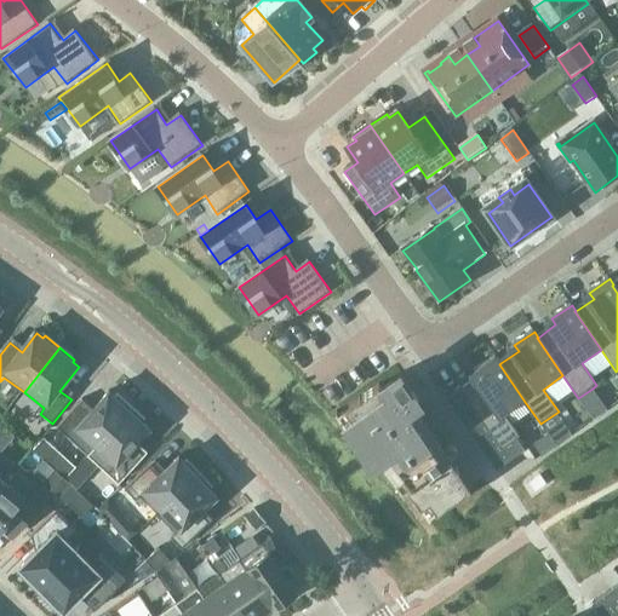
[(499,364),(501,363),(496,357),(476,372),(480,378),(461,391),(503,450),(518,439),(521,438),(505,415),(525,402),(499,364)]
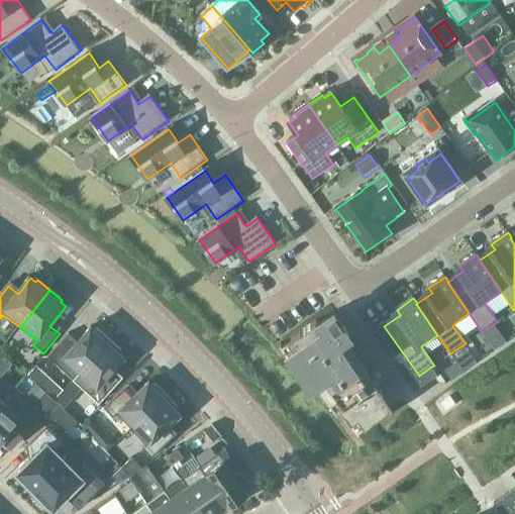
[(366,428),(394,408),(377,384),(372,388),(339,342),(355,331),(354,329),(349,333),(336,314),(319,325),(317,322),(289,341),(295,350),(288,355),(300,373),(301,372),(301,371),(304,368),(314,382),(321,377),(326,384),(319,389),(330,405),(337,400),(342,408),(341,409),(351,424),(358,419),(366,428)]
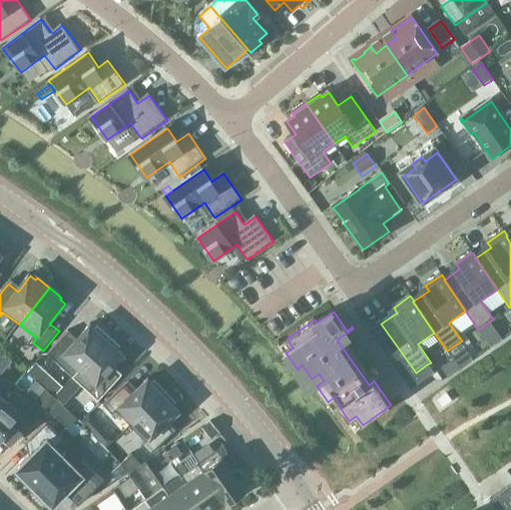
[(490,322),(478,330),(492,349),(503,341),(490,322)]
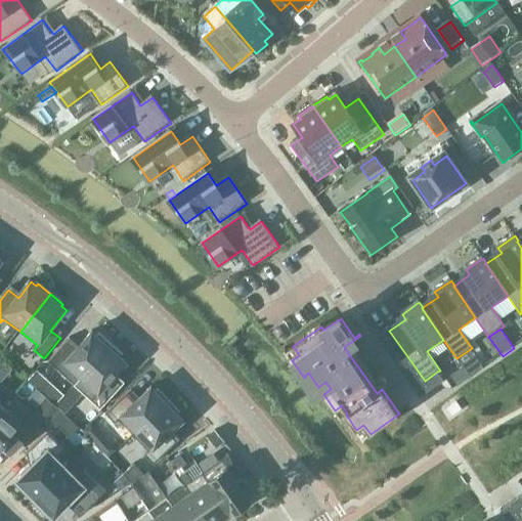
[(389,331),(378,339),(421,398),(444,382),(437,372),(425,381),(389,331)]
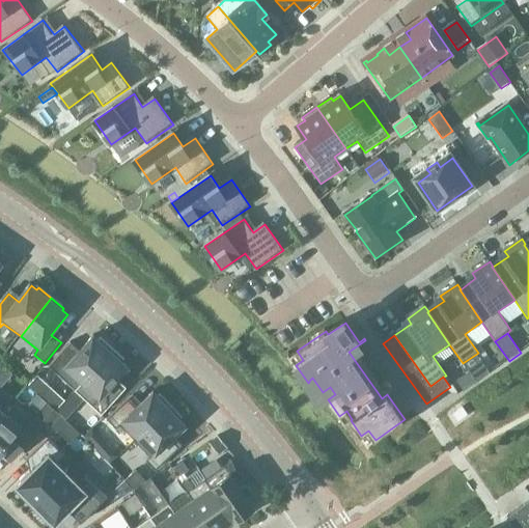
[(77,391),(113,351),(102,339),(100,341),(94,337),(77,357),(67,349),(50,367),(77,391)]
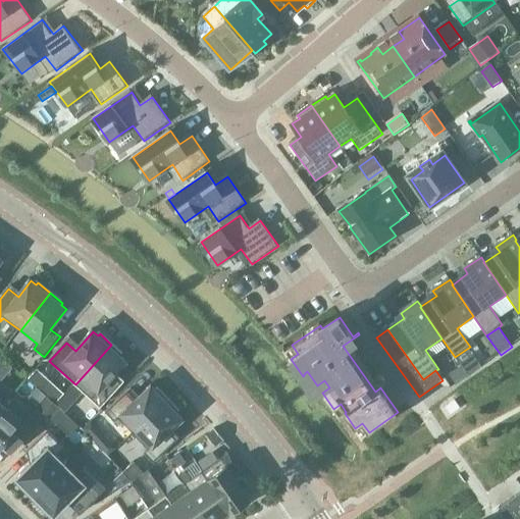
[(123,356),(111,345),(75,384),(101,408),(122,385),(113,377),(126,362),(121,358),(123,356)]
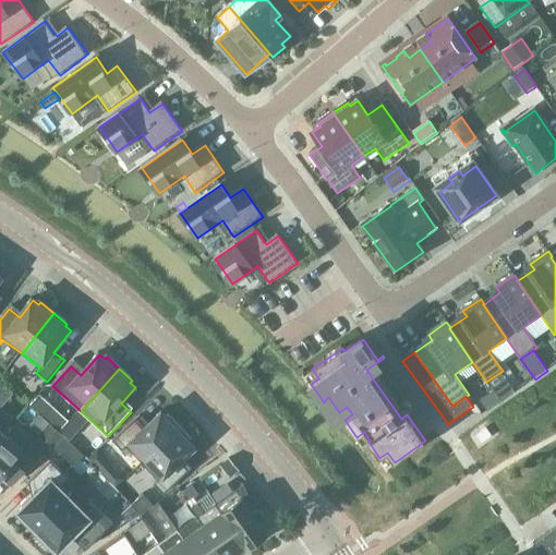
[(502,403),(516,394),(508,383),(494,393),(502,403)]
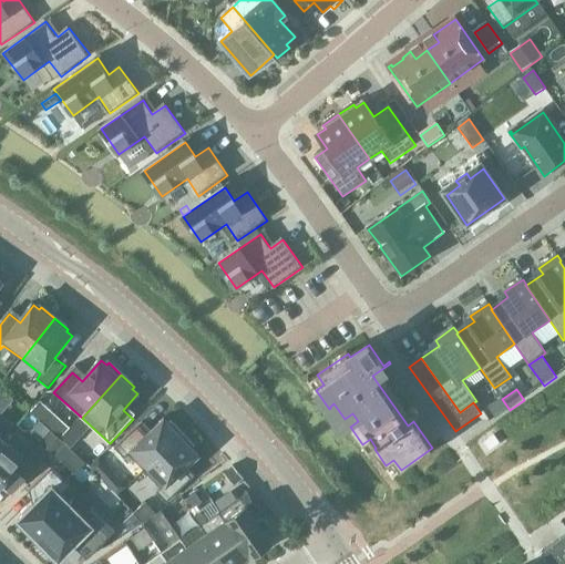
[(489,409),(495,419),(510,410),(502,399),(489,409)]
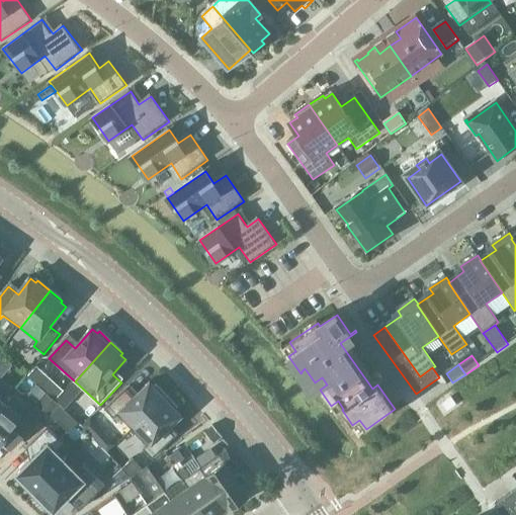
[(29,377),(44,391),(52,380),(37,368),(33,373),(29,377)]
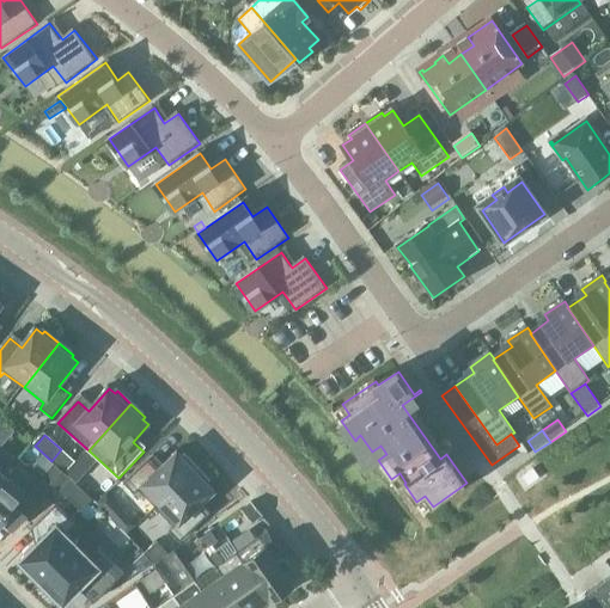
[(157,509),(199,470),(185,456),(183,459),(178,453),(160,468),(151,459),(124,484),(135,496),(140,491),(157,509)]
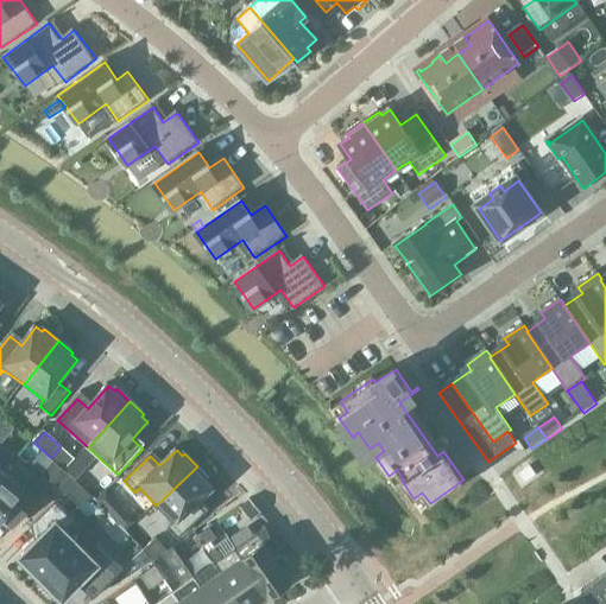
[(67,471),(71,476),(76,481),(87,470),(76,461),(67,471)]
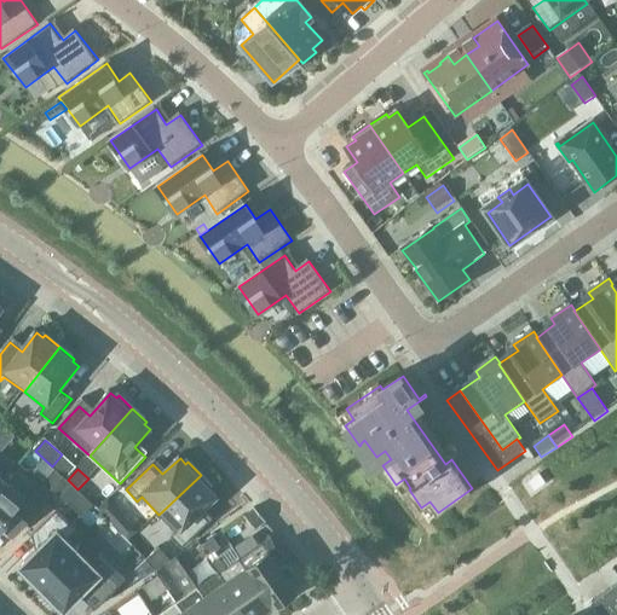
[(61,499),(62,498),(73,485),(68,480),(57,470),(45,483),(61,499)]
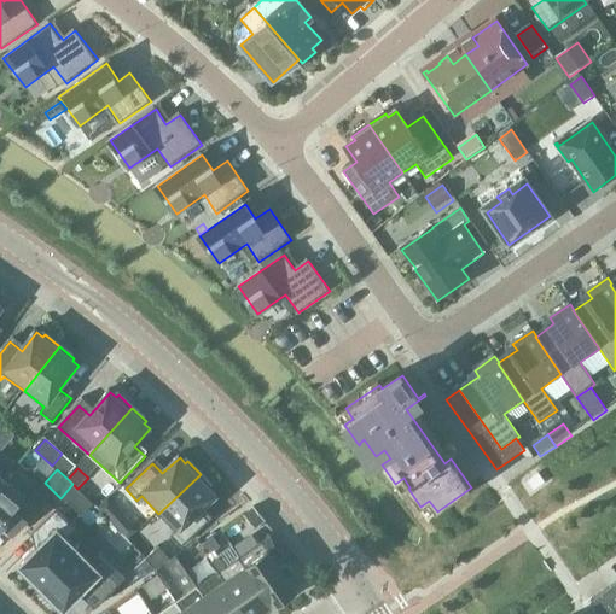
[(201,474),(158,514),(176,532),(172,537),(182,548),(209,522),(199,513),(216,496),(211,490),(214,489),(201,474)]
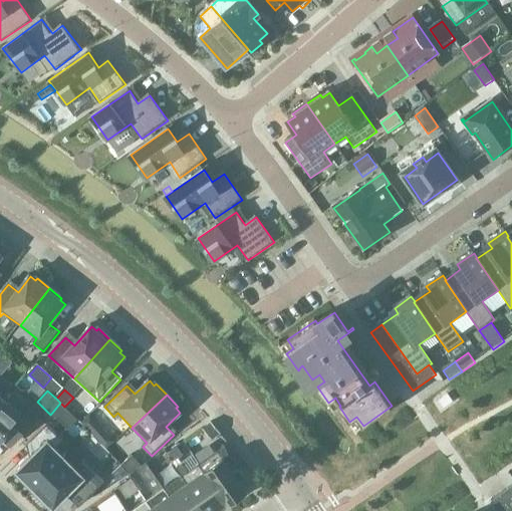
[(454,404),(449,396),(439,403),(445,410),(454,404)]
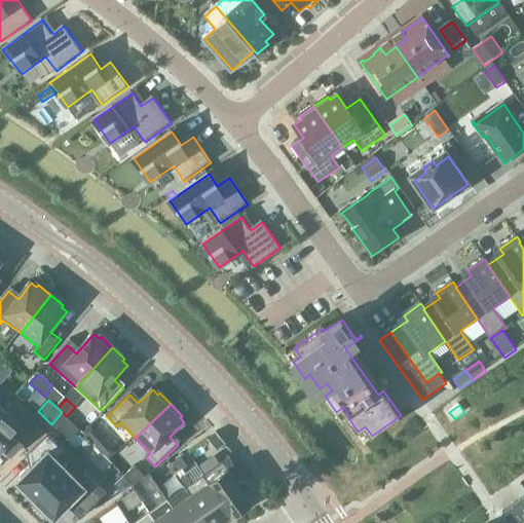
[(0,452),(9,442),(19,450),(38,427),(28,418),(22,425),(3,411),(0,414),(0,452)]
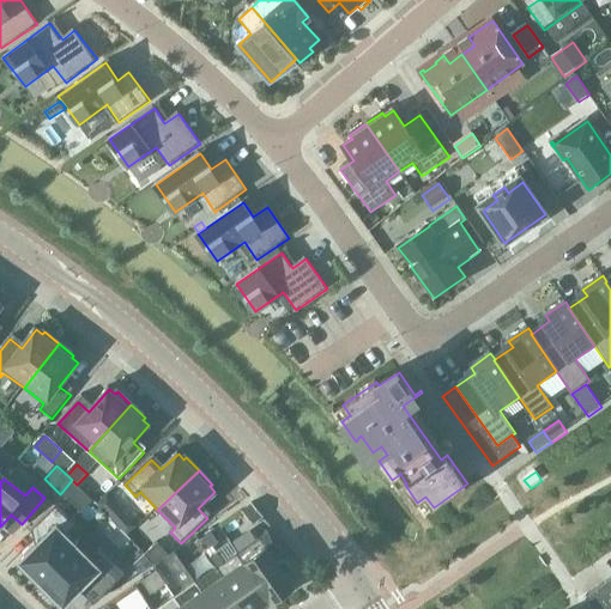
[(61,493),(71,501),(79,492),(82,489),(77,485),(72,480),(61,493)]
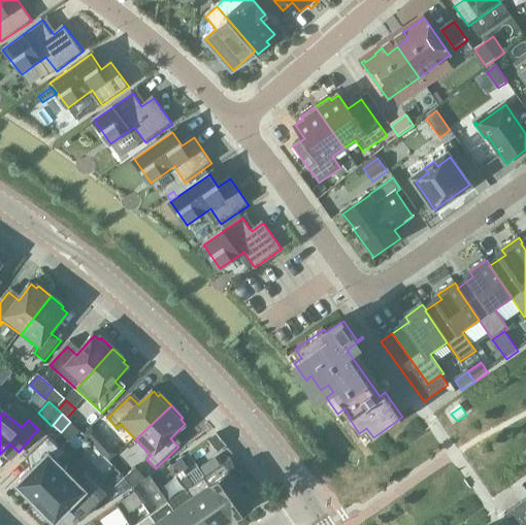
[(85,435),(90,440),(98,433),(93,428),(88,432),(85,435)]
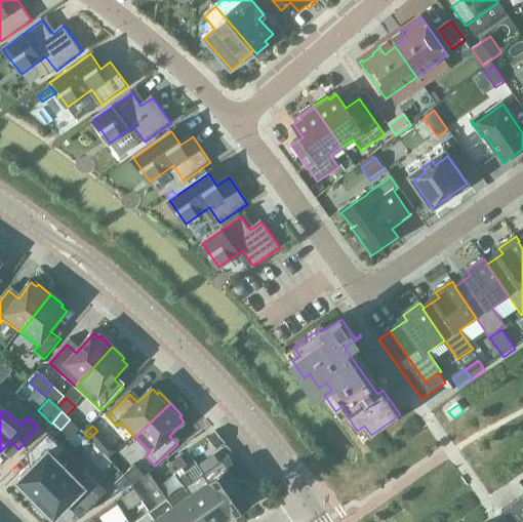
[(217,451),(227,444),(216,433),(208,439),(217,451)]
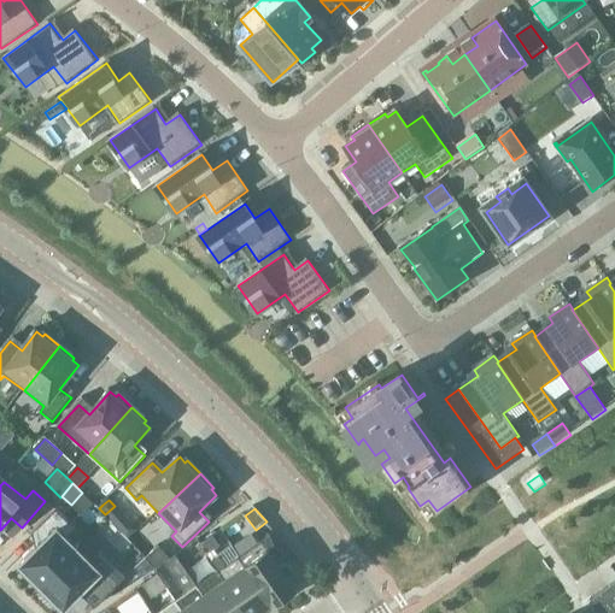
[(36,589),(39,585),(42,589),(78,552),(68,541),(77,530),(57,510),(33,534),(44,544),(21,567),(24,571),(22,575),(36,589)]
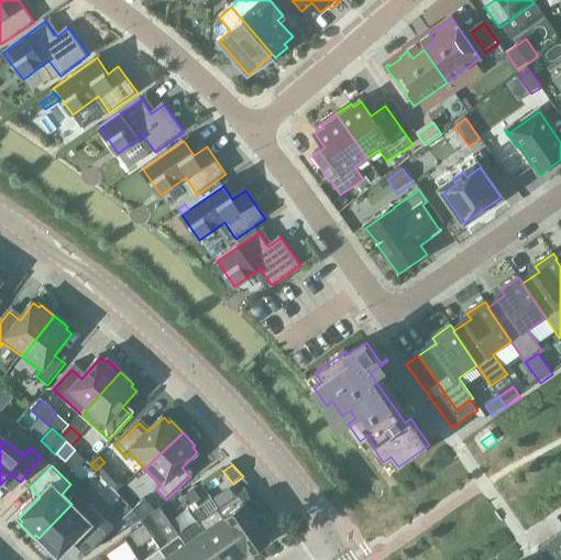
[(124,489),(127,486),(119,479),(111,486),(118,494),(124,489)]
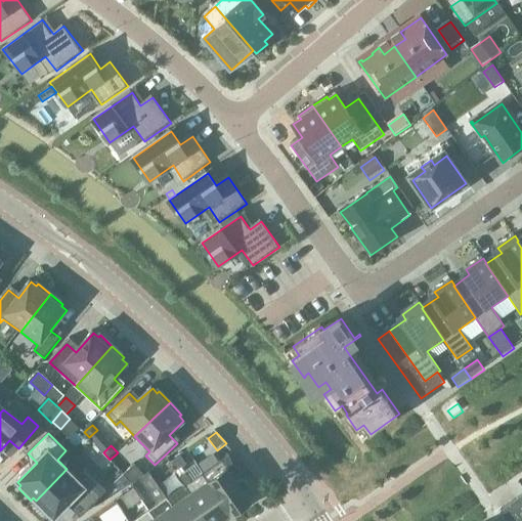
[(252,503),(243,489),(249,485),(243,480),(243,479),(237,482),(229,470),(234,467),(230,456),(204,474),(233,516),(252,503)]
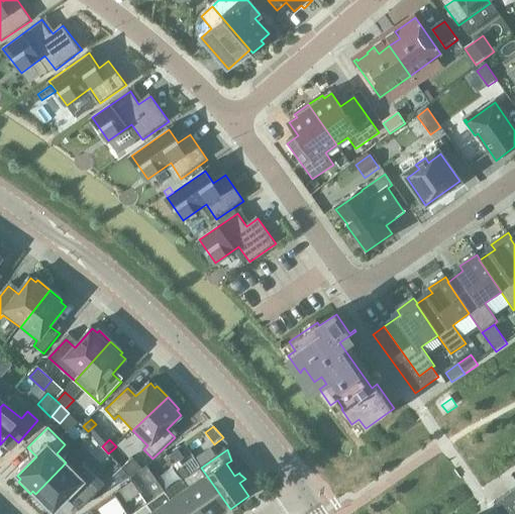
[(170,459),(175,467),(181,463),(185,460),(179,450),(170,457),(169,457),(170,459)]
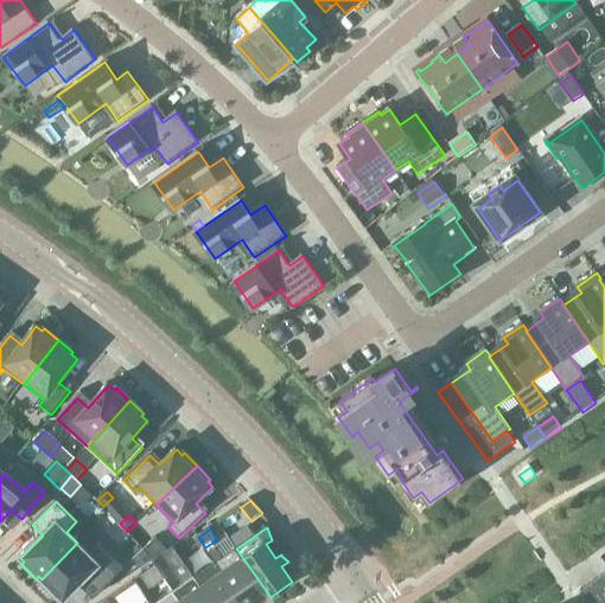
[(157,539),(145,551),(154,560),(169,551),(157,539)]
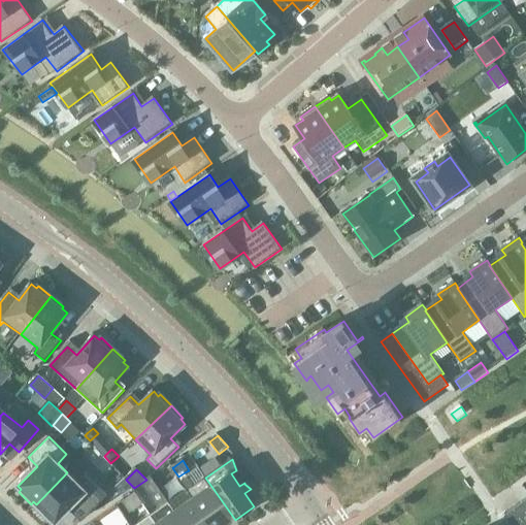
[(55,523),(74,503),(87,516),(107,495),(87,474),(77,483),(67,472),(36,504),(39,506),(36,510),(48,522),(52,519),(55,523)]
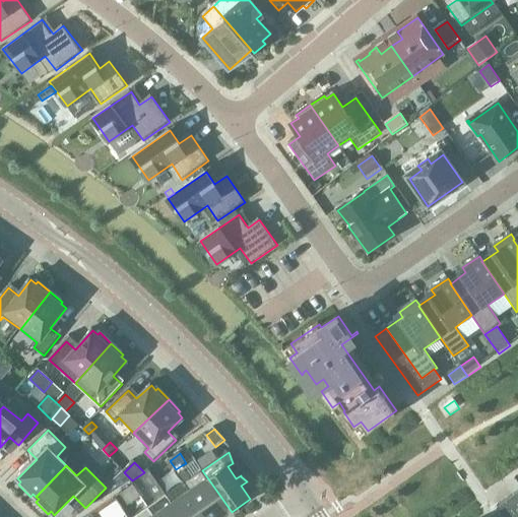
[(142,487),(153,479),(147,470),(144,472),(137,477),(142,487)]
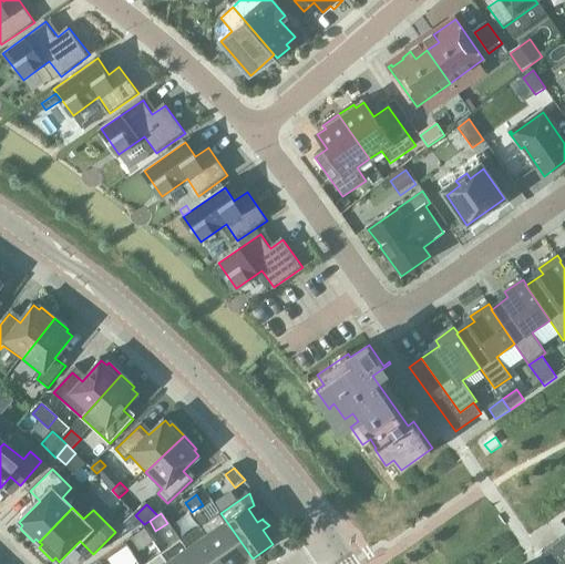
[(221,513),(208,522),(202,513),(195,518),(202,526),(227,563),(240,563),(250,557),(252,560),(253,559),(221,513)]
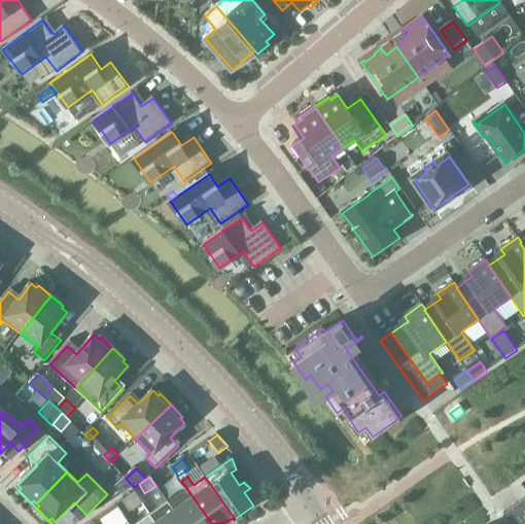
[(117,489),(124,494),(124,495),(132,489),(134,487),(126,479),(118,485),(116,487),(117,489)]
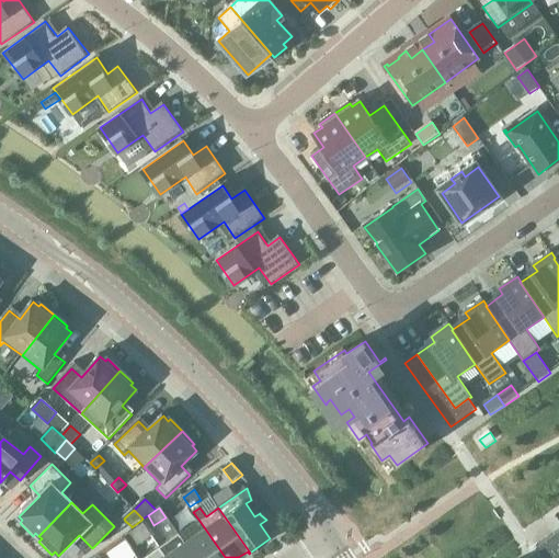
[(225,557),(200,521),(180,535),(195,557),(225,557)]
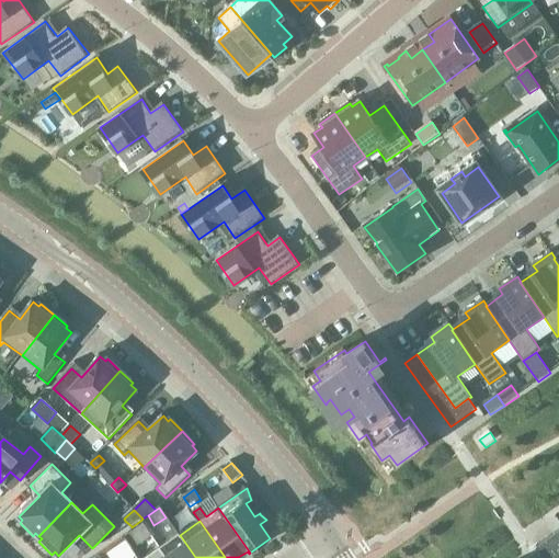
[(140,539),(149,533),(144,525),(135,531),(140,539)]
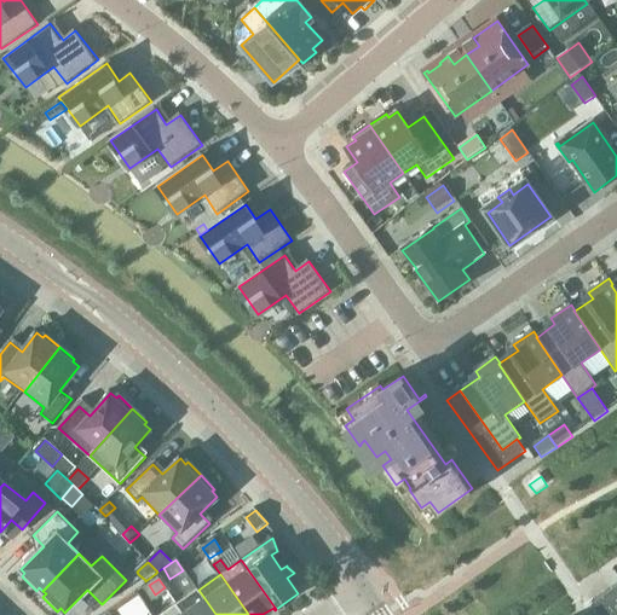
[(616,586),(592,604),(599,614),(616,614),(616,610),(613,607),(616,604),(616,586)]
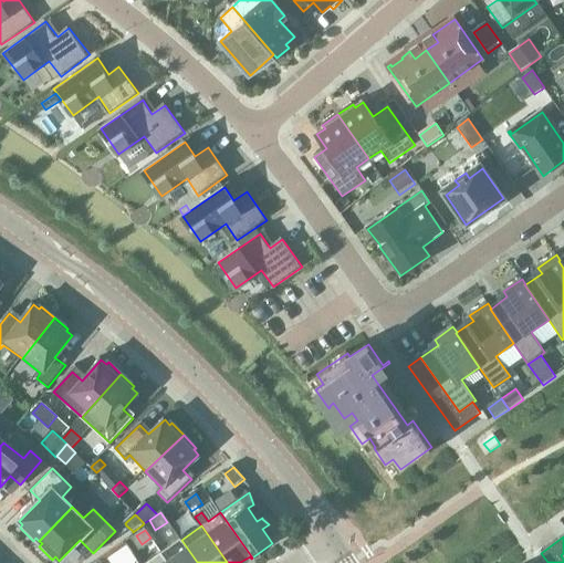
[(197,562),(181,540),(162,553),(168,562),(197,562)]
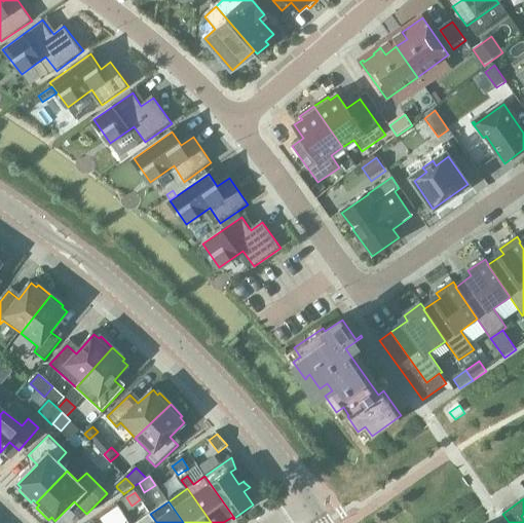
[(156,522),(150,514),(138,522),(156,522)]
